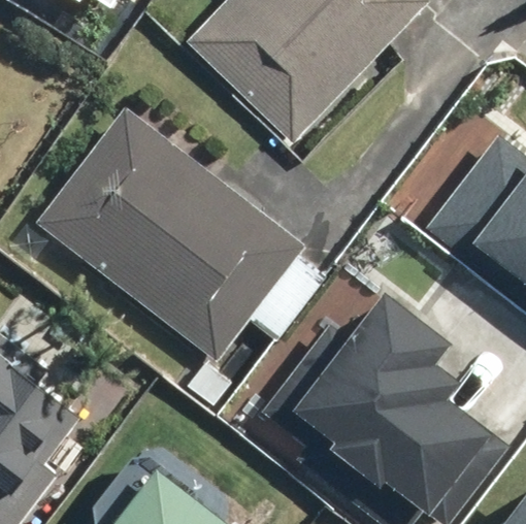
[(223,0),(184,41),(292,144),(432,0),(223,0)]
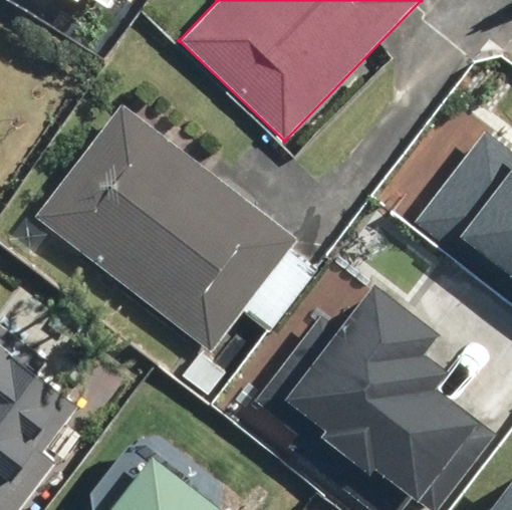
[(323,261),(122,102),(35,213),(214,353),(246,312),(269,330),(323,261)]
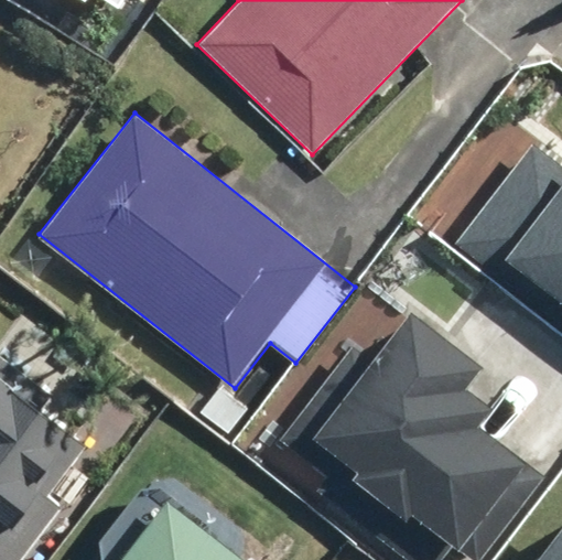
[(561,164),(531,142),(457,244),(561,319),(561,164)]
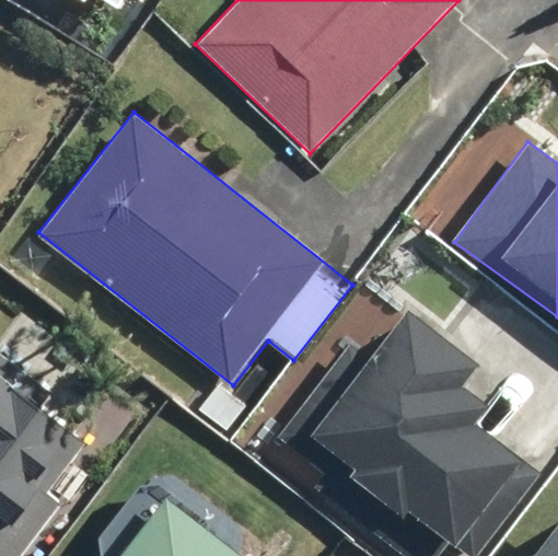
[(446,555),(454,546),(467,555),(489,555),(549,479),(476,424),(490,405),(463,384),(476,368),(406,313),(370,358),(352,345),(282,435),(329,471),(315,489),(400,555),(446,555)]
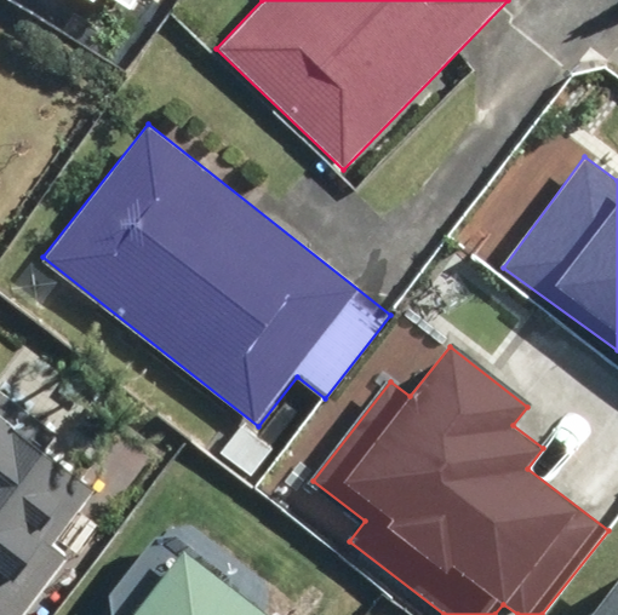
[(0,392),(0,614),(30,614),(76,555),(56,539),(97,486),(47,448),(57,436),(0,392)]
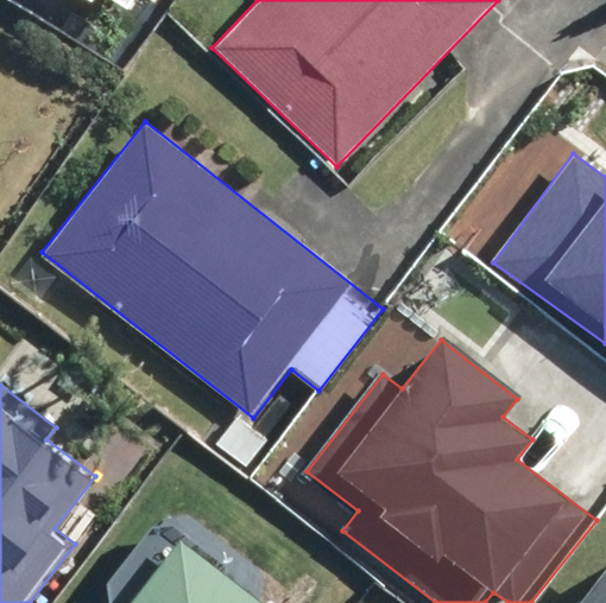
[(263,602),(174,537),(124,602),(263,602)]
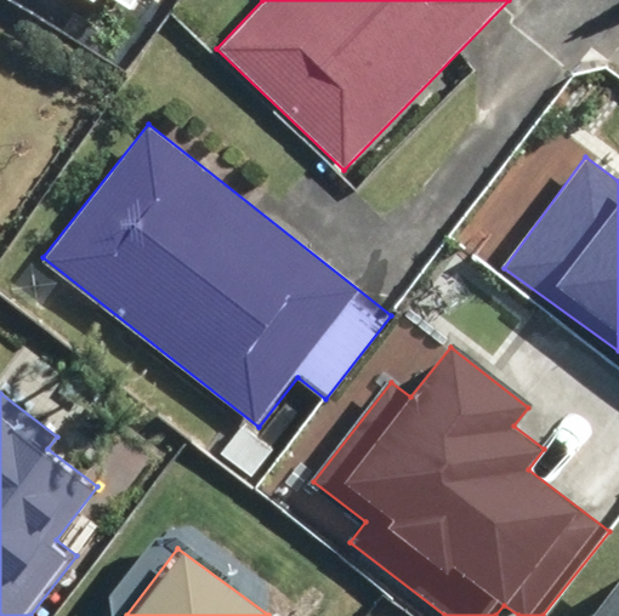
[(618,577),(588,615),(618,615),(618,577)]
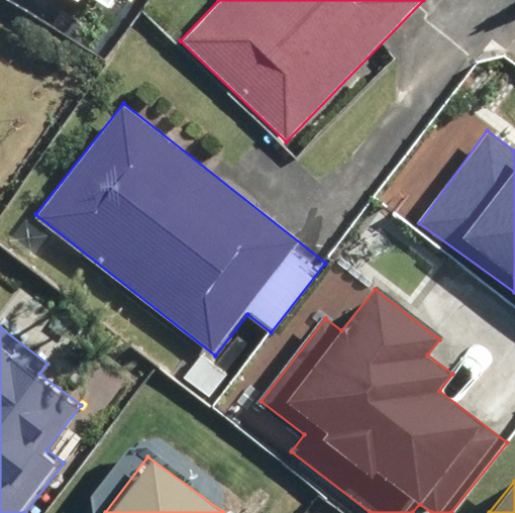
All buildings are outlined.
